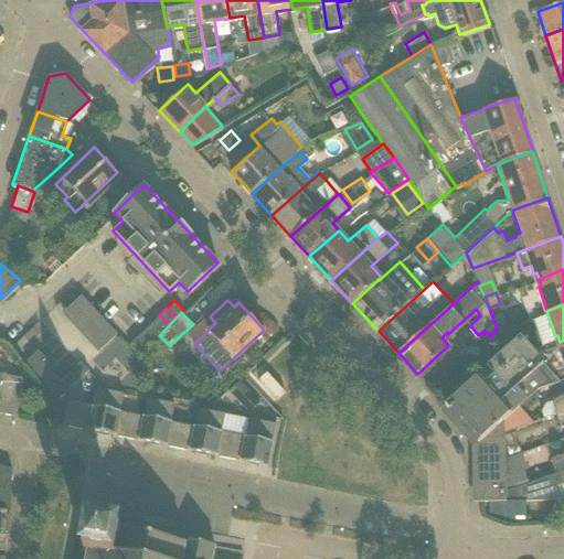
[(161,331),(168,323),(159,314),(151,321),(161,331)]
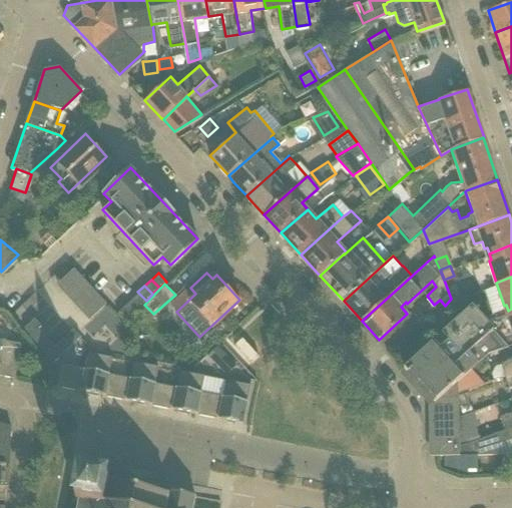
[(139,307),(146,301),(137,292),(131,299),(139,307)]
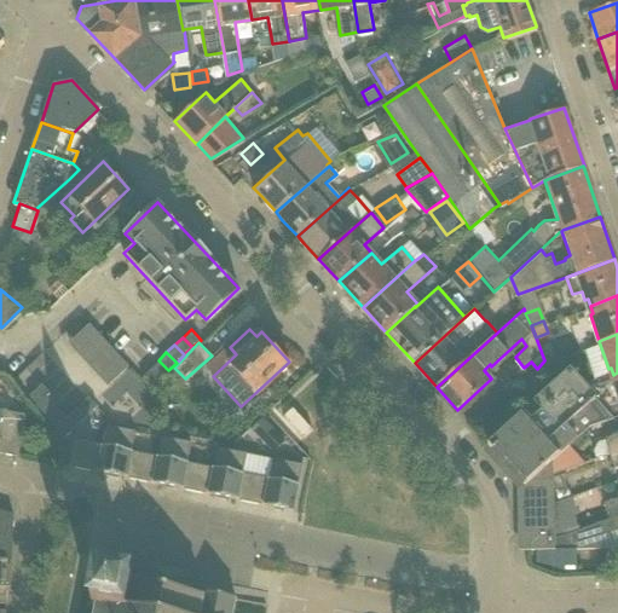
[(160,377),(168,370),(159,360),(150,368),(160,377)]
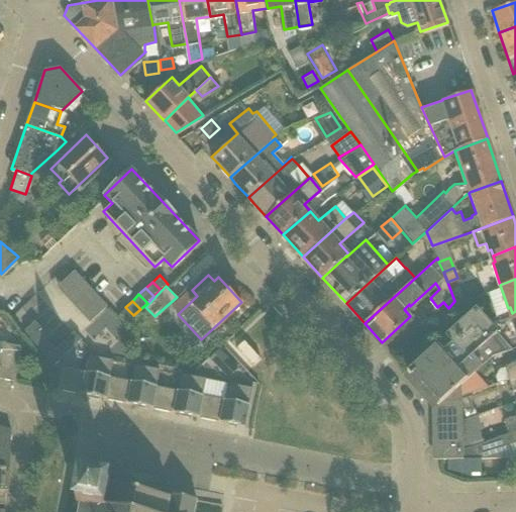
[(133,315),(125,307),(118,313),(126,322),(133,315)]
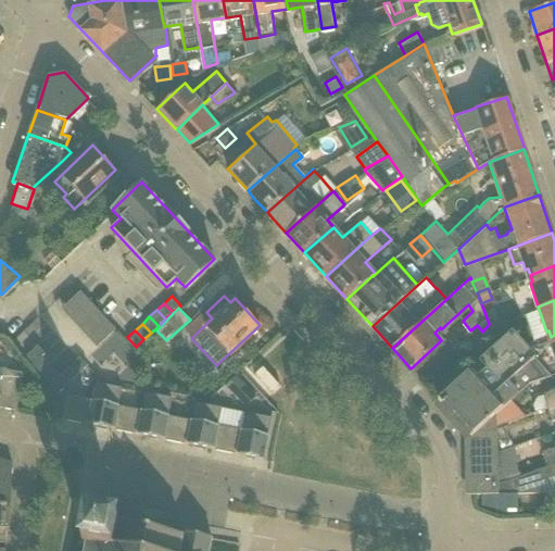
[(551,373),(534,354),(513,330),(438,398),(470,434),(497,409),(511,397),(529,380),(551,373)]
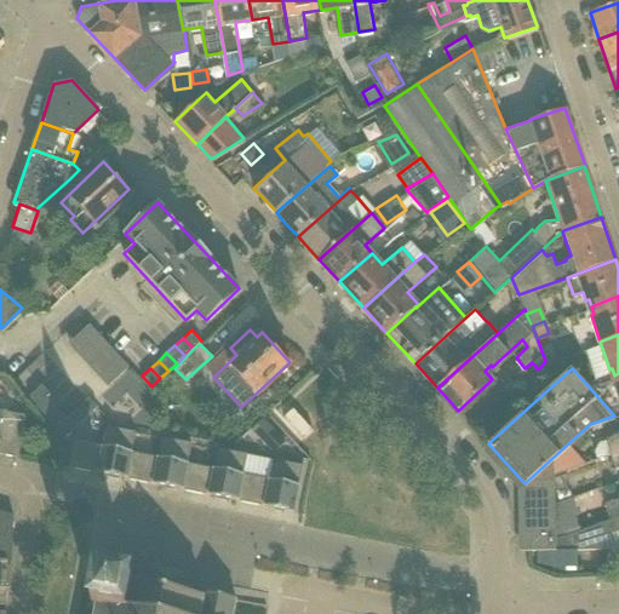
[(39,384),(27,395),(35,405),(44,397),(47,392),(39,384)]
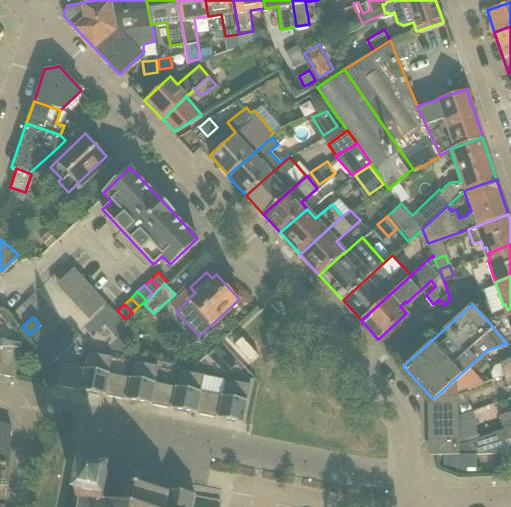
[(36,328),(29,334),(28,335),(37,344),(44,337),(36,328)]
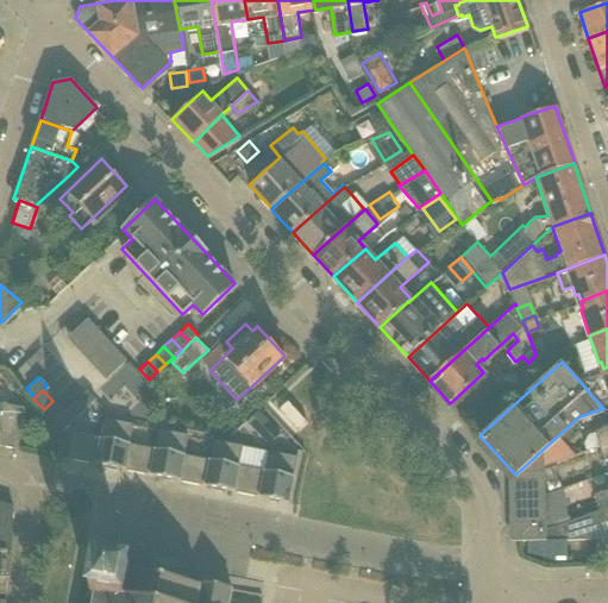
[(0,443),(16,446),(24,406),(0,400),(0,443)]
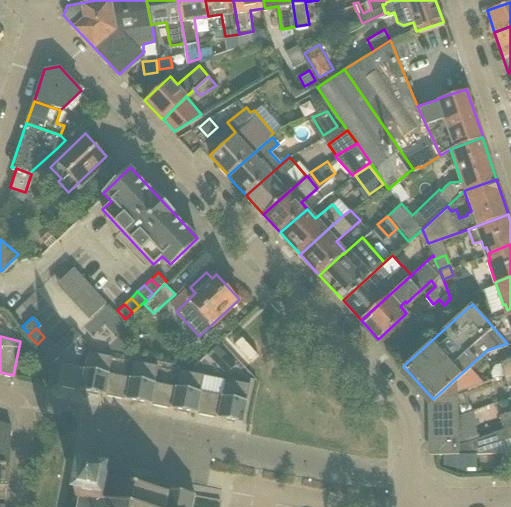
[(44,337),(37,344),(36,345),(43,353),(52,345),(44,337)]
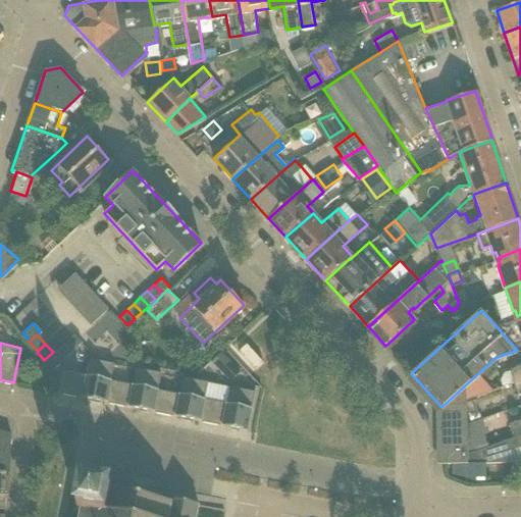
[(219,368),(229,358),(221,350),(211,359),(219,368)]
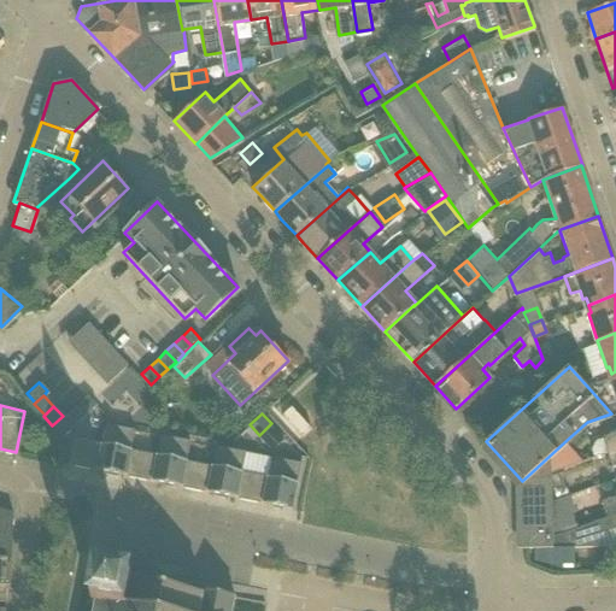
[(59,438),(71,426),(63,416),(52,426),(51,427),(59,438)]
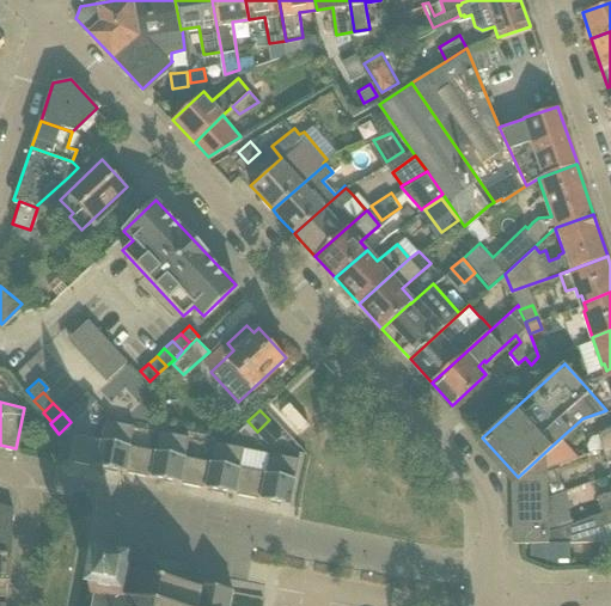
[(73,432),(67,458),(123,469),(128,444),(129,444),(133,423),(104,418),(101,438),(73,432)]
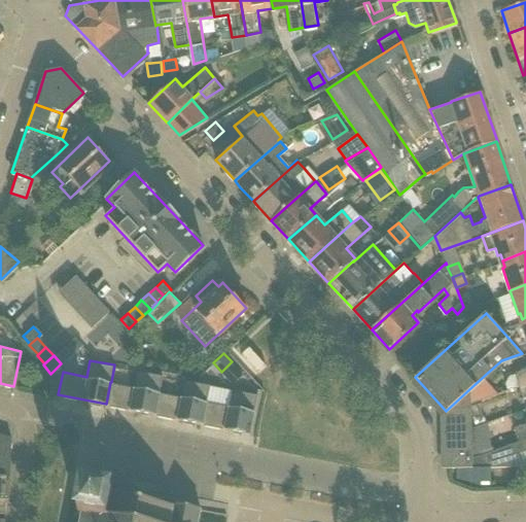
[(525,381),(525,367),(515,371),(515,372),(519,383),(519,384),(525,381)]
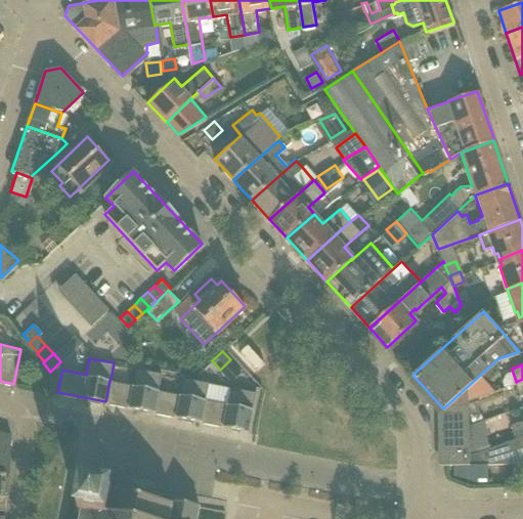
[(157,389),(158,389),(161,372),(136,368),(133,384),(111,380),(110,380),(105,401),(153,412),(157,389)]
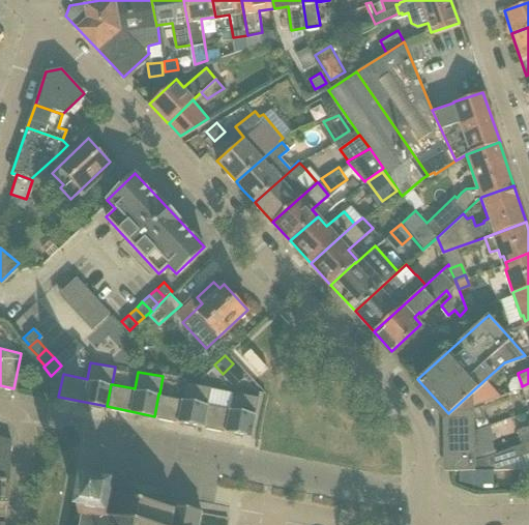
[(509,389),(522,385),(518,374),(511,376),(507,383),(509,389)]
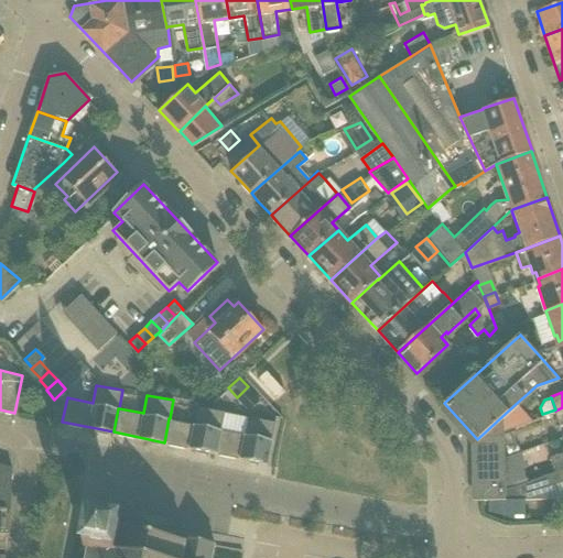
[(505,428),(512,425),(532,418),(532,417),(518,402),(505,414),(505,428)]
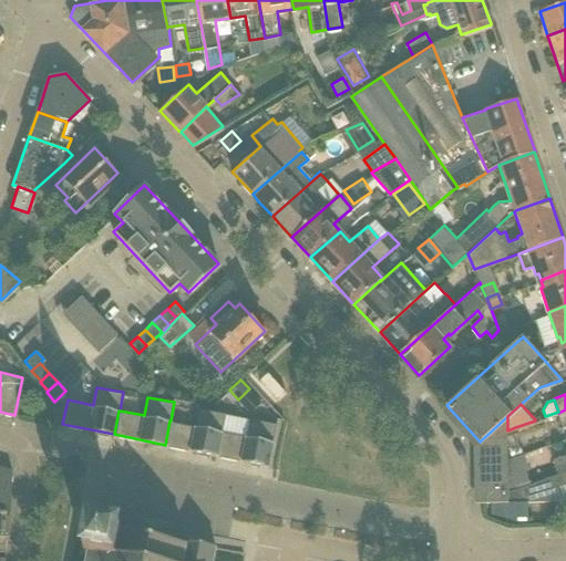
[(195,425),(171,421),(170,421),(165,445),(216,455),(220,430),(222,430),(225,413),(198,407),(195,425)]
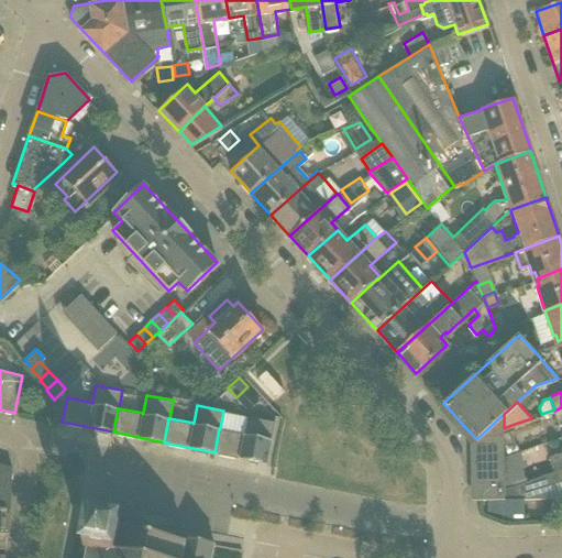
[(477,498),(481,498),(487,498),(504,498),(504,489),(504,456),(504,428),(504,414),(476,439),(477,498)]
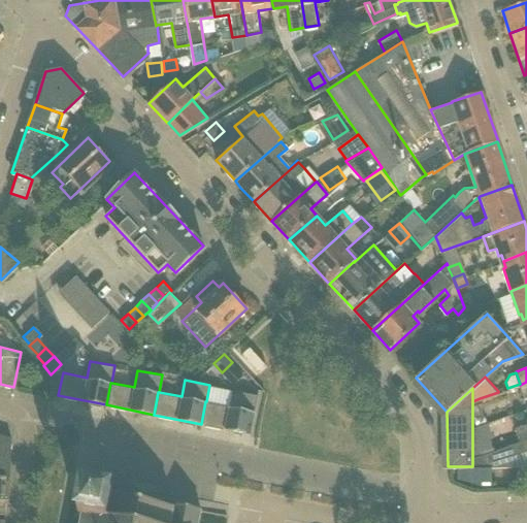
[(205,401),(201,424),(249,433),(257,394),(232,389),(229,405),(206,401),(205,401)]
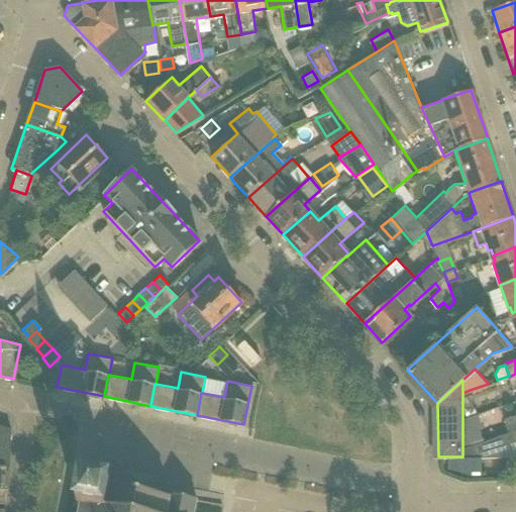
[(462,418),(471,415),(470,414),(478,412),(470,390),(462,393),(462,418)]
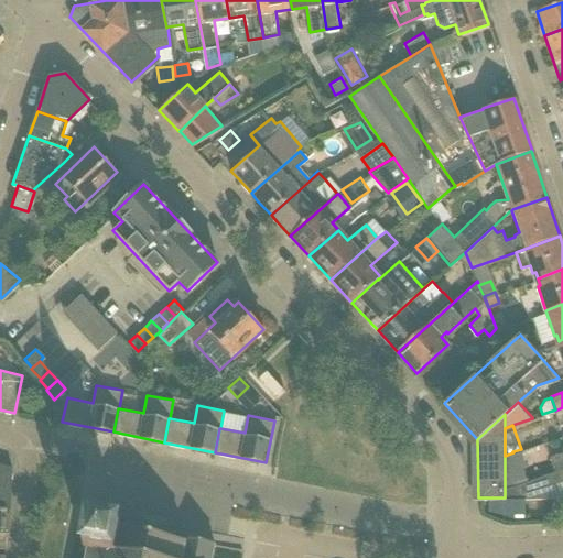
[(562,450),(550,456),(554,469),(562,466),(562,450)]
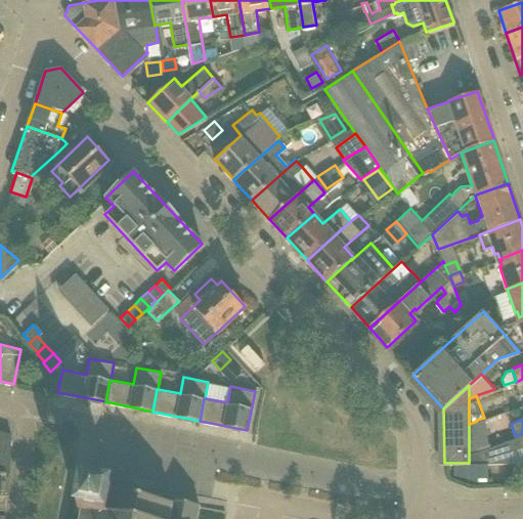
[(477,421),(469,424),(469,455),(485,448),(485,446),(477,421)]
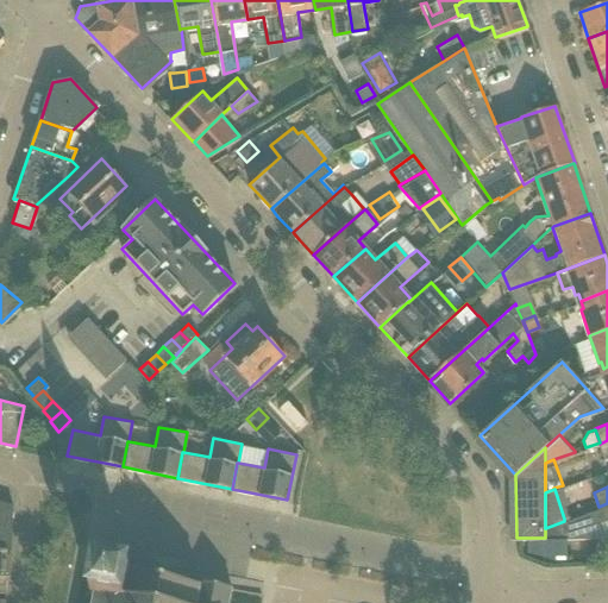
[(0,546),(11,550),(13,503),(0,498),(0,546)]
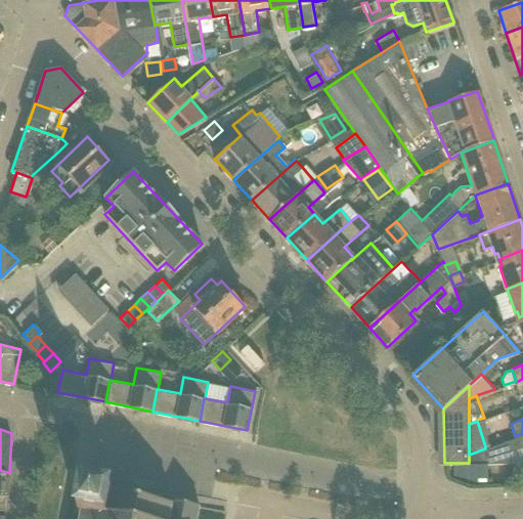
[(509,449),(511,449),(522,445),(522,433),(515,436),(485,446),(485,448),(469,455),(469,463),(487,462),(510,462),(509,449)]
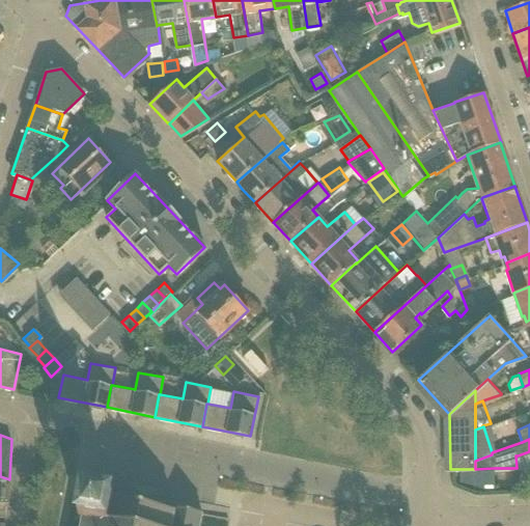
[(494,468),(475,469),(459,469),(461,479),(484,487),(484,483),(494,483),(494,468)]
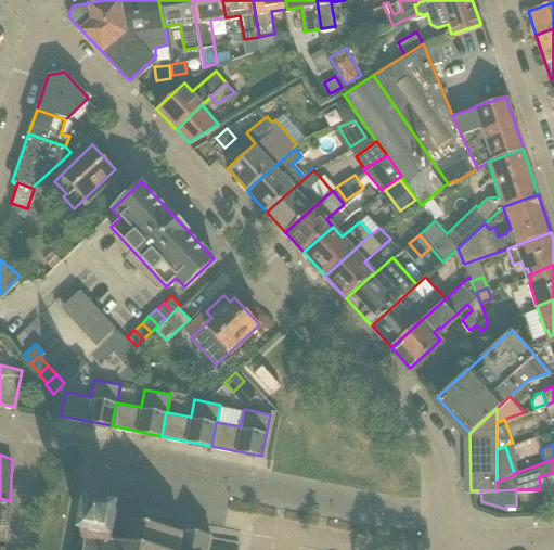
[(9,524),(10,501),(0,498),(0,523),(5,524),(9,524)]
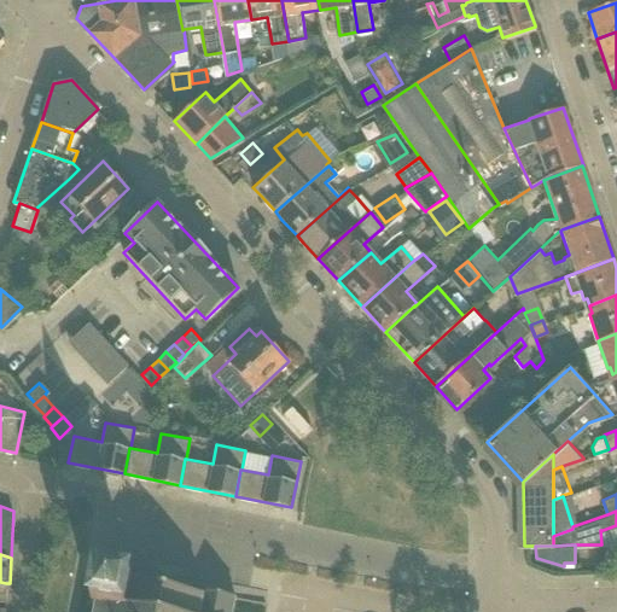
[(230,611),(234,594),(202,587),(201,592),(180,588),(181,583),(151,577),(151,582),(129,578),(131,573),(98,567),(91,600),(87,600),(86,602),(91,602),(88,611),(230,611)]
